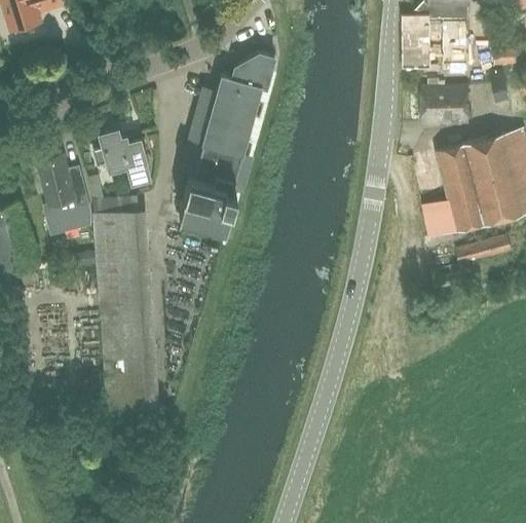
[(58,0),(0,0),(10,31),(39,22),(37,12),(44,8),(43,5),(58,0)]
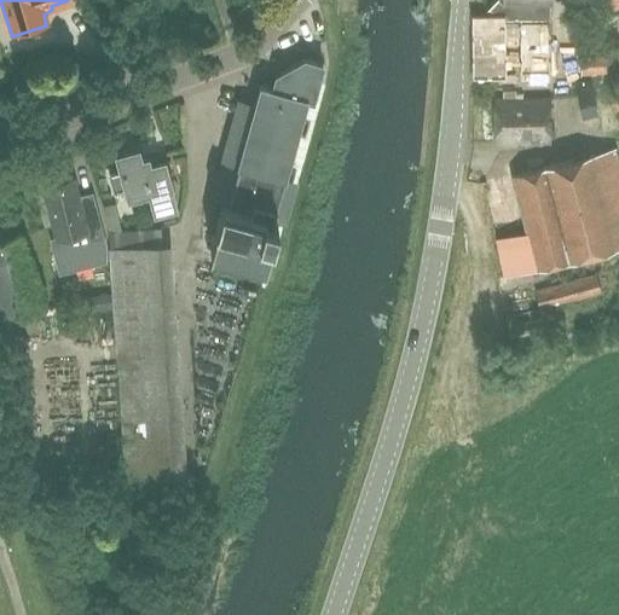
[(503,92),(515,92),(515,79),(521,79),(550,79),(550,22),(549,22),(549,9),(551,9),(551,0),(498,0),(485,15),(485,19),(472,19),(472,81),(503,81),(503,92)]
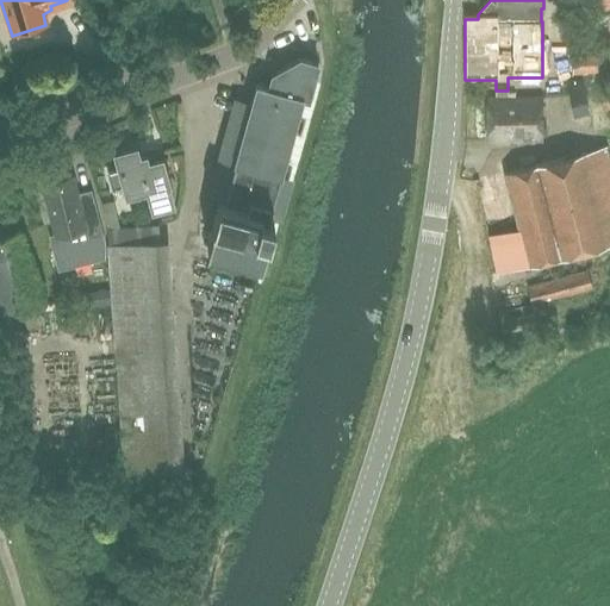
[(573,11),(574,22),(609,17),(609,14),(609,6),(573,11)]
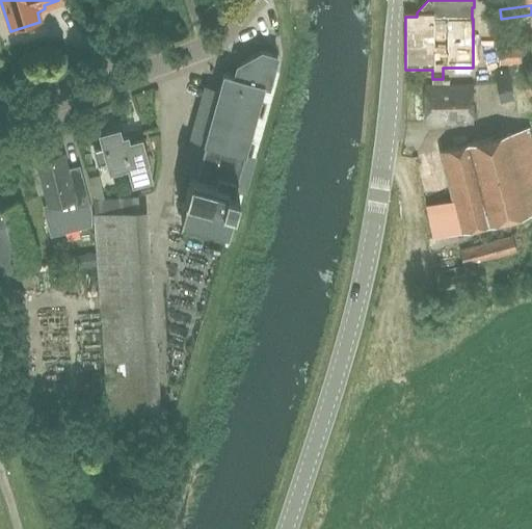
[(494,45),(495,60),(515,59),(514,44),(494,45)]
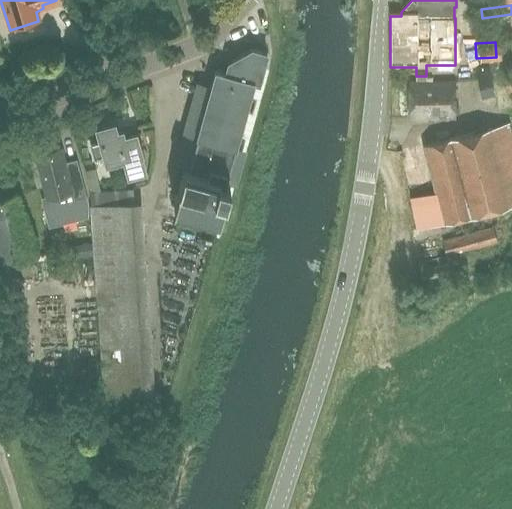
[(230,186),(226,185),(255,84),(259,85),(268,55),(252,51),(229,63),(226,76),(216,73),(212,88),(189,167),(188,171),(185,170),(174,208),(220,221),(230,186)]
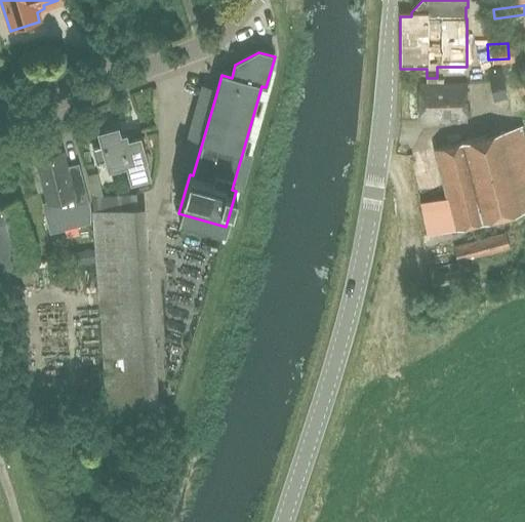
[(486,72),(492,99),(507,96),(500,69),(486,72)]
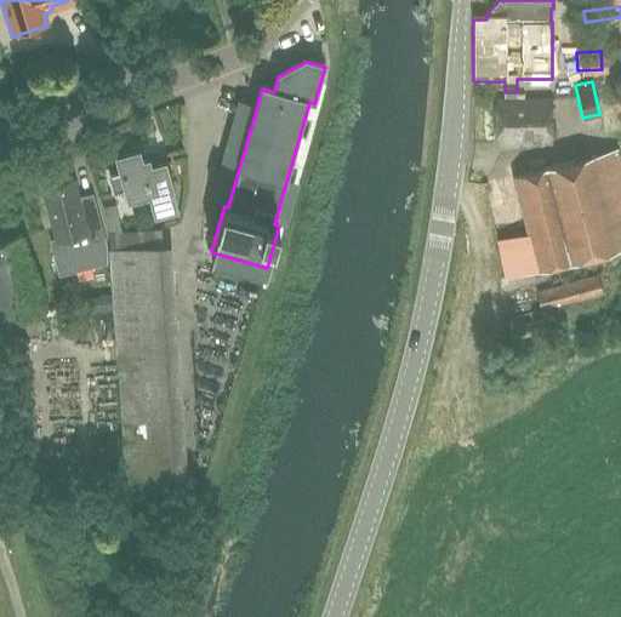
[(517,92),(505,92),(505,104),(496,104),(496,148),(552,148),(552,103),(524,103),(524,100),(517,100),(517,92)]
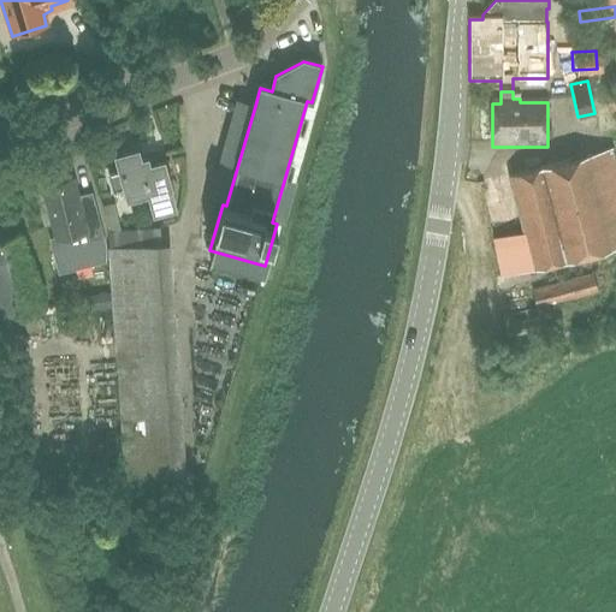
[(255,106),(238,101),(212,196),(227,201),(255,106)]
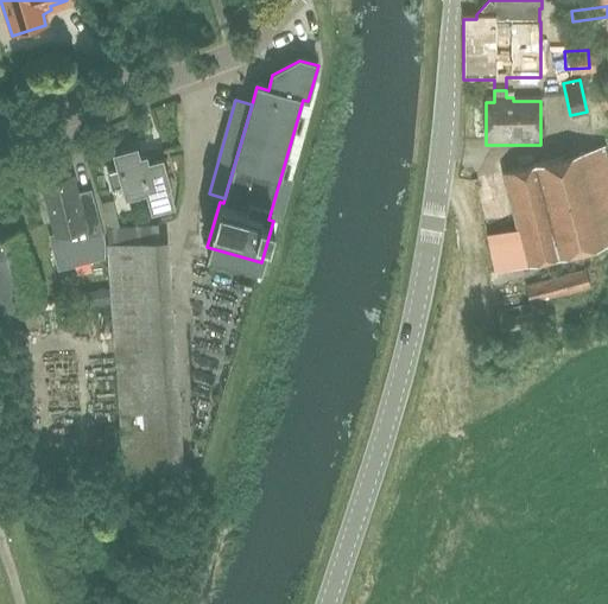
[(472,184),(495,275),(607,246),(607,169),(602,150),(583,156),(472,184)]
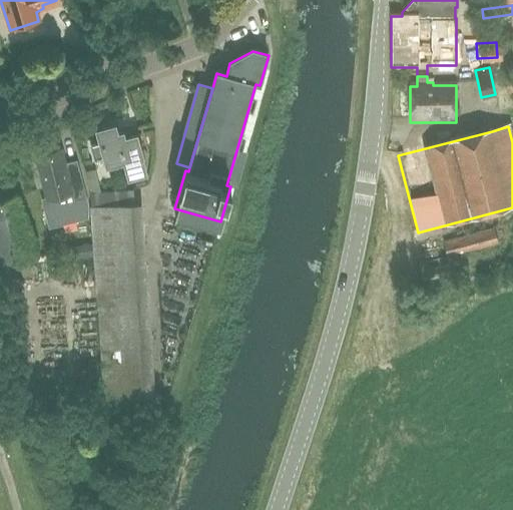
[(126,136),(125,133),(116,135),(114,127),(97,131),(100,144),(90,147),(94,161),(104,158),(106,166),(124,162),(127,173),(128,180),(148,175),(143,158),(144,157),(138,133),(131,135),(126,136)]
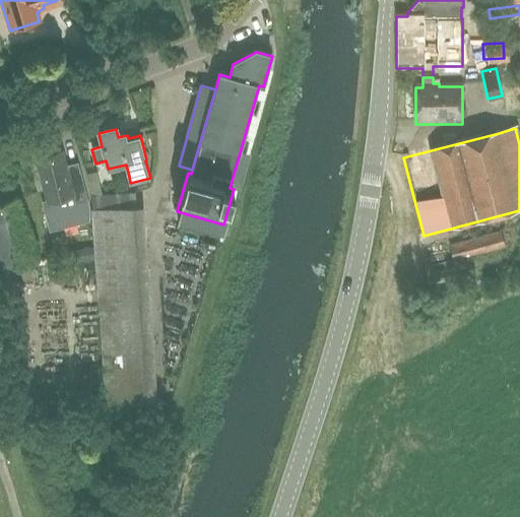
[(61,153),(36,159),(48,204),(72,198),(74,204),(86,201),(79,174),(67,177),(61,153)]
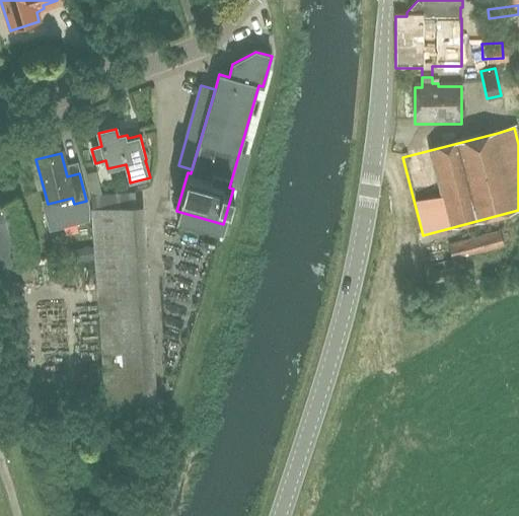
[(127,196),(91,199),(106,414),(146,411),(133,210),(128,211),(127,196)]
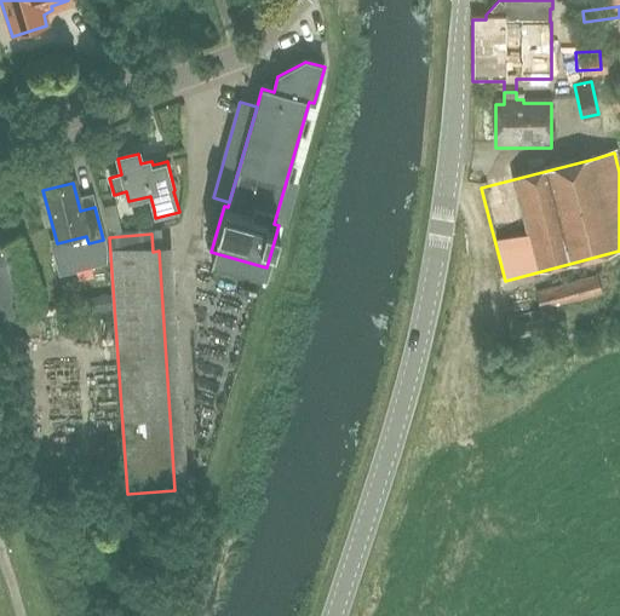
[(0,315),(4,315),(5,318),(39,309),(19,239),(0,243),(0,315)]
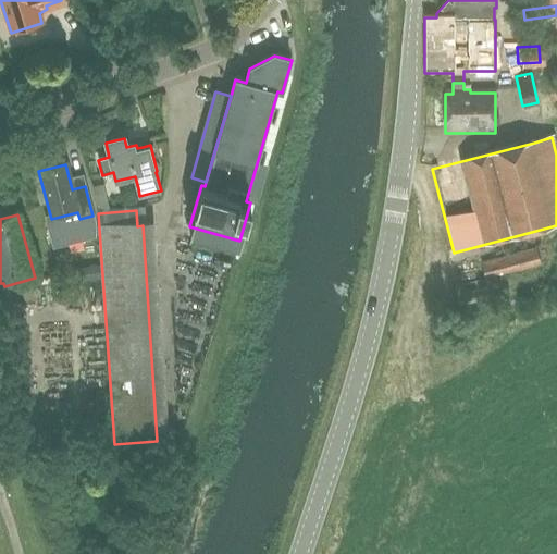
[(484,280),(485,280),(541,266),(536,248),(480,263),(484,280)]
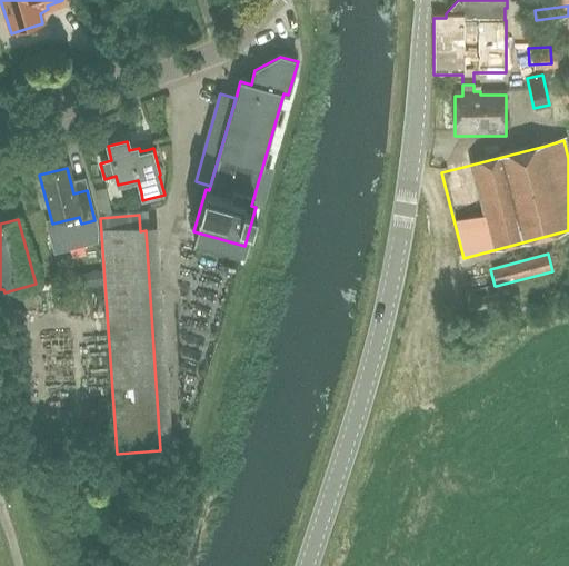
[(88,275),(90,289),(103,287),(101,272),(88,275)]
